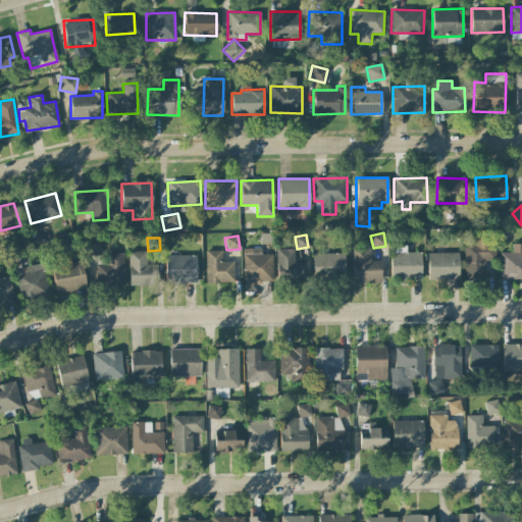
[(484,261),(496,261),(494,240),(474,241),(474,244),(464,244),(465,278),(485,278),(484,261)]
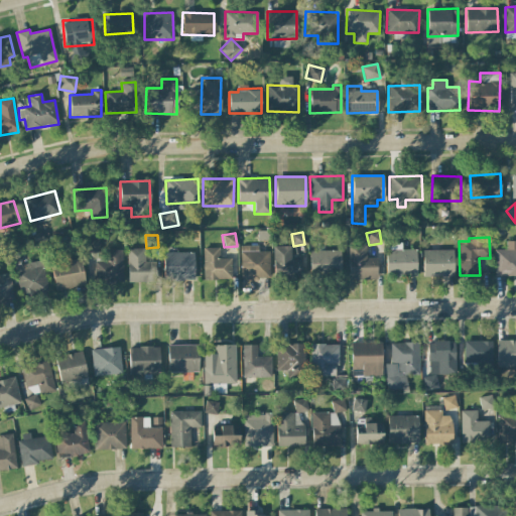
[(99,240),(85,240),(85,251),(99,251),(99,240)]
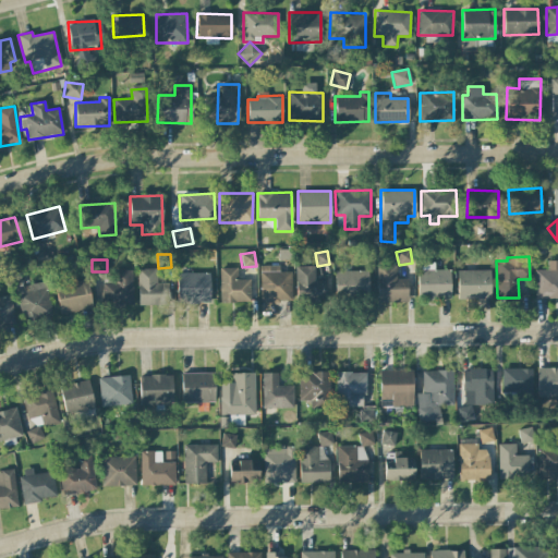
[(557,299),(557,261),(547,261),(547,270),(535,270),(534,299),(557,299)]
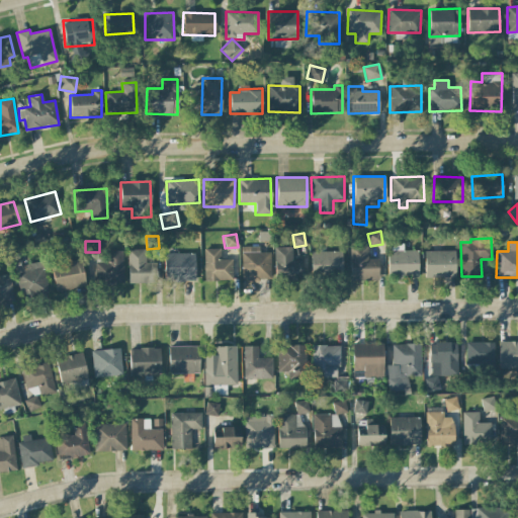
[(418,277),(418,250),(403,251),(403,244),(386,244),(387,278),(418,277)]
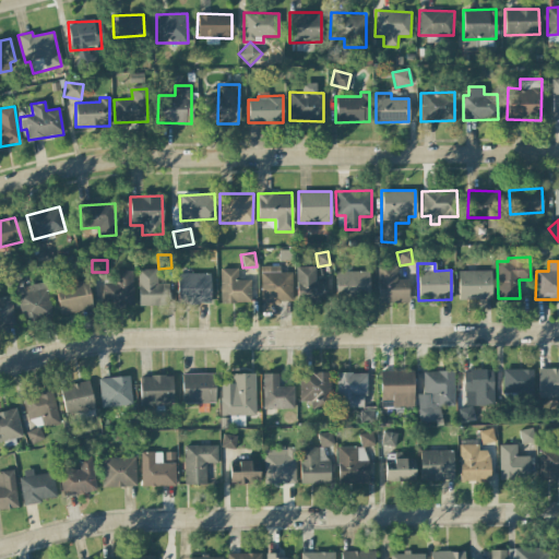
[(292,272),(280,272),(280,265),(260,266),(261,302),(292,302),(292,272)]
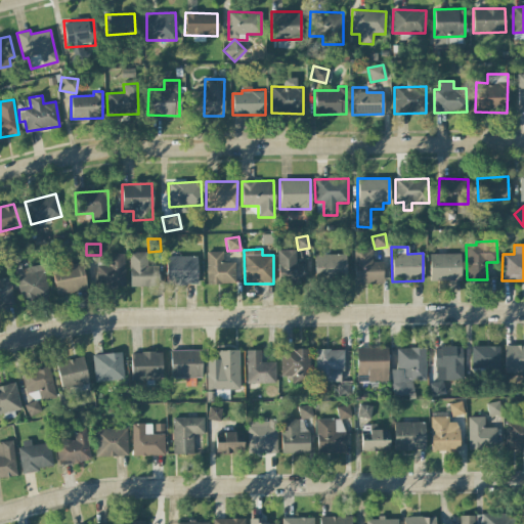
[(306,263),(296,263),(296,250),(277,250),(278,284),(306,282),(306,263)]
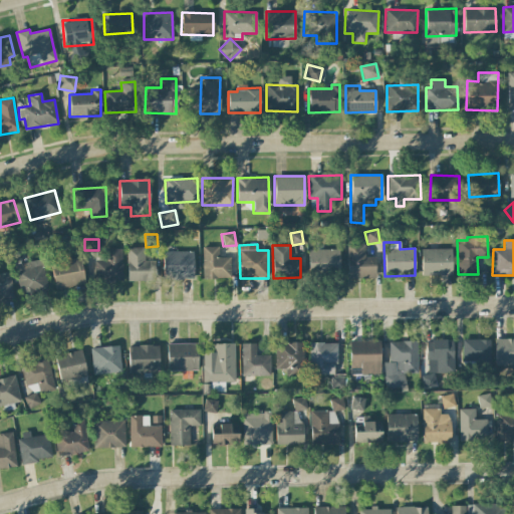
[(347,278),(375,278),(375,256),(364,257),(364,245),(346,245),(347,278)]
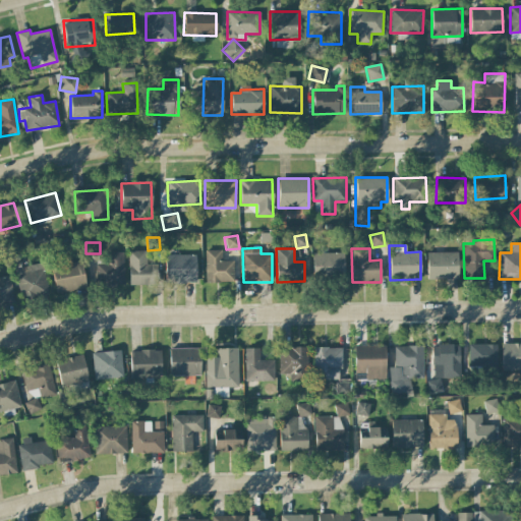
[(128,285),(157,285),(157,265),(147,265),(147,250),(128,250),(128,285)]
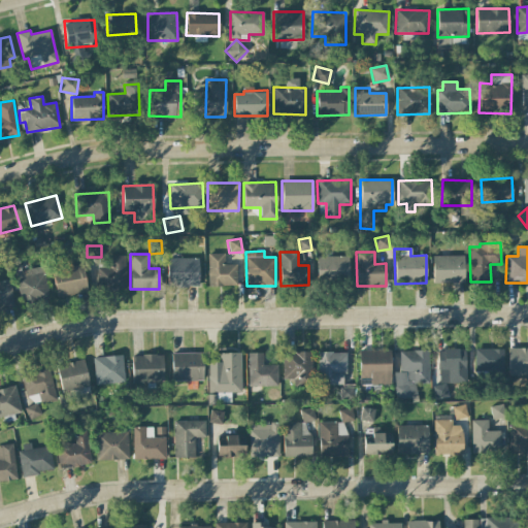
[(236,264),(225,265),(224,254),(207,254),(207,286),(236,286),(236,264)]
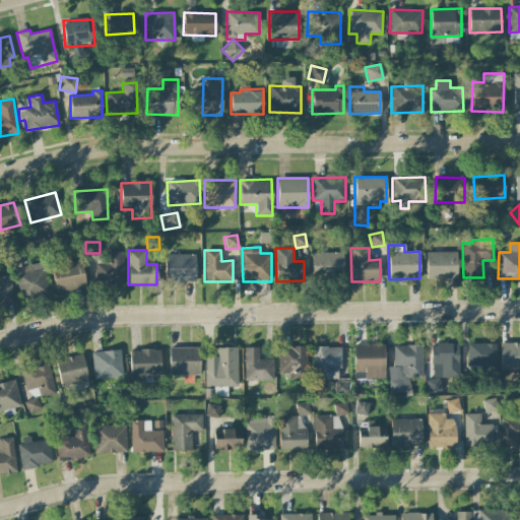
[(93,264),(94,285),(124,284),(123,252),(110,252),(111,263),(93,264)]
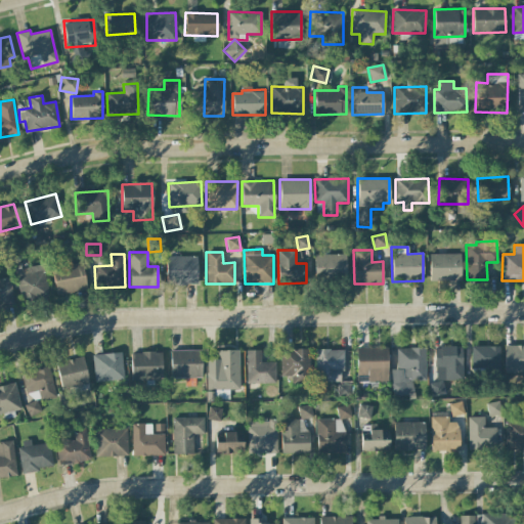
[(345,254),(314,255),(315,277),(346,277),(345,254)]
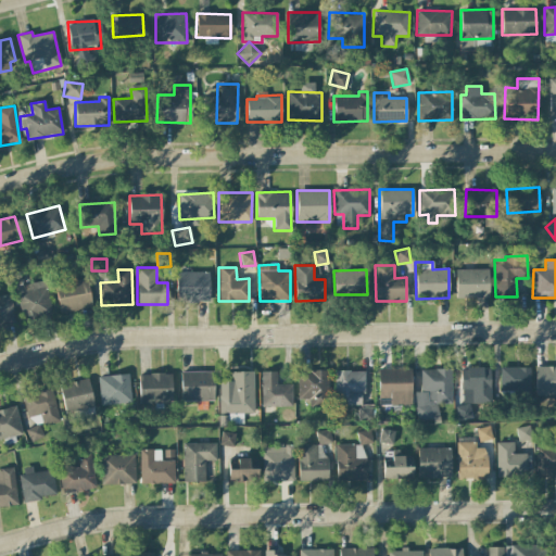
[(455,269),(456,299),(489,298),(489,269),(455,269)]
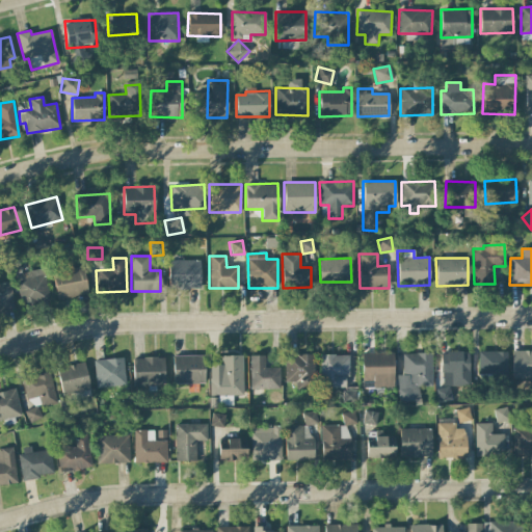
[(201,289),(200,260),(168,261),(168,289),(201,289)]
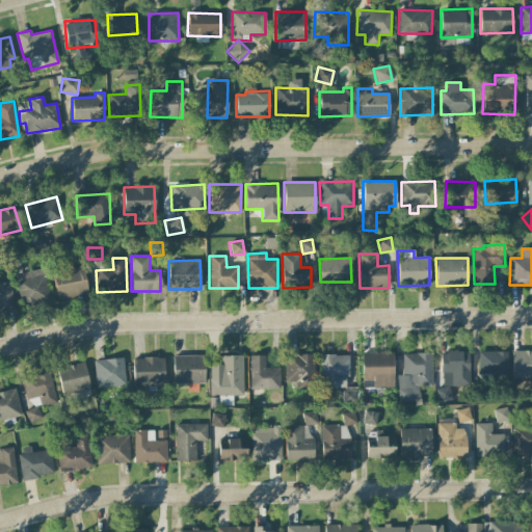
[(84,267),(53,270),(56,298),(87,295),(84,267)]
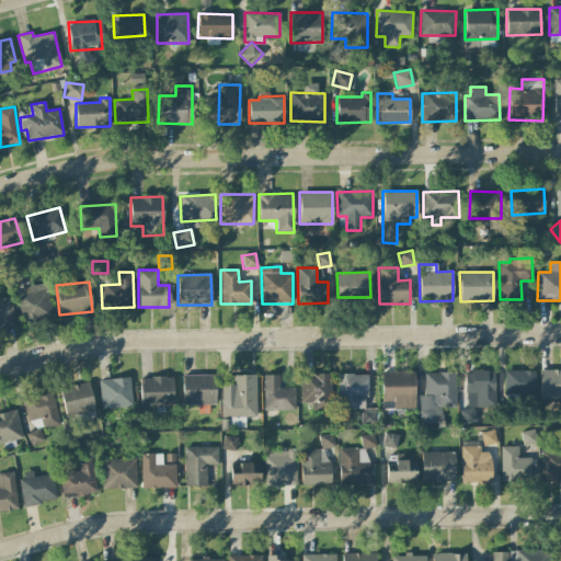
[(23,321),(53,316),(46,283),(16,288),(23,321)]
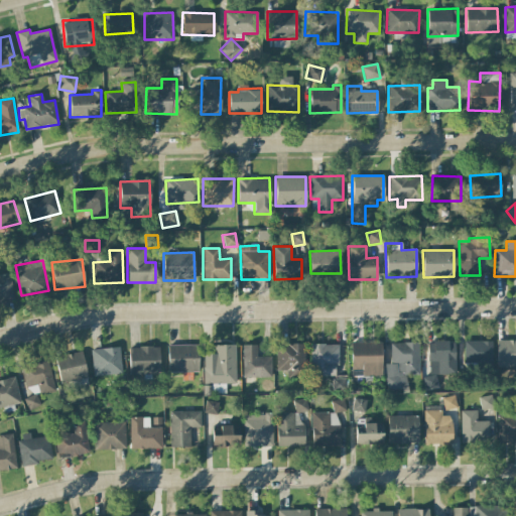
[(0,302),(14,300),(10,273),(0,274),(0,302)]
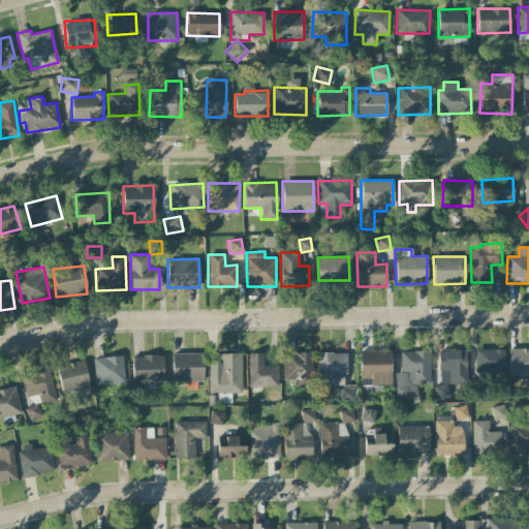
[(509,376),(528,375),(528,348),(509,348),(509,376)]
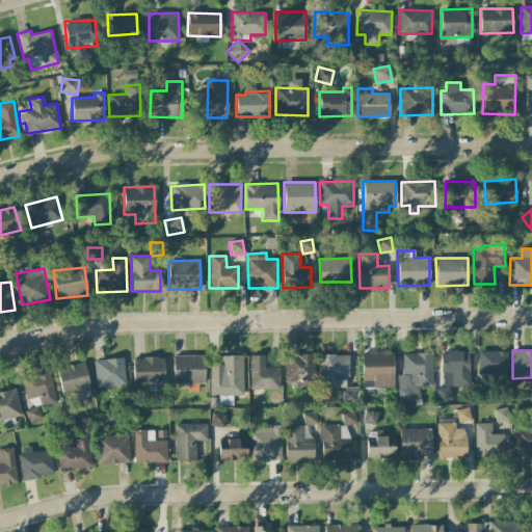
[(393,351),(362,352),(363,388),(394,387),(393,351)]
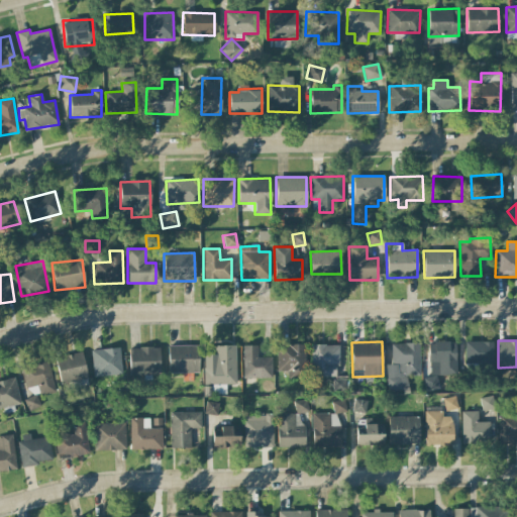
[(429,342),(429,375),(456,374),(455,341),(429,342)]
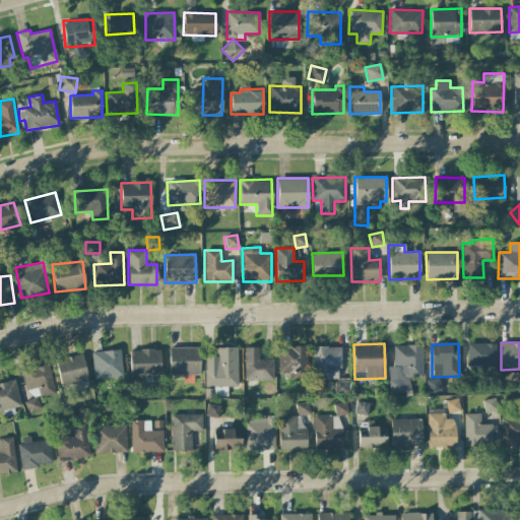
[(496,343),(467,343),(467,366),(496,366),(496,343)]
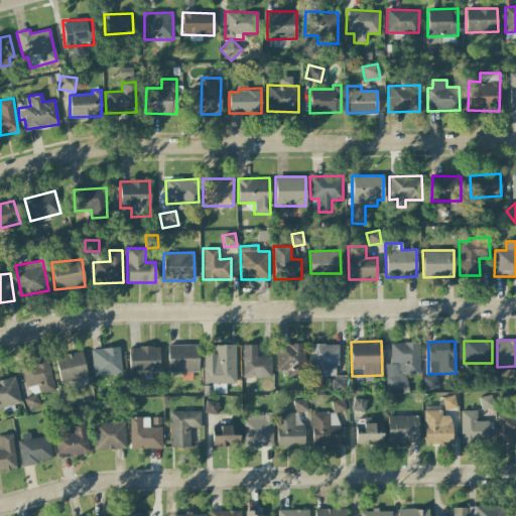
[(305,344),(276,343),(275,370),(287,371),(286,378),(303,378),(305,344)]
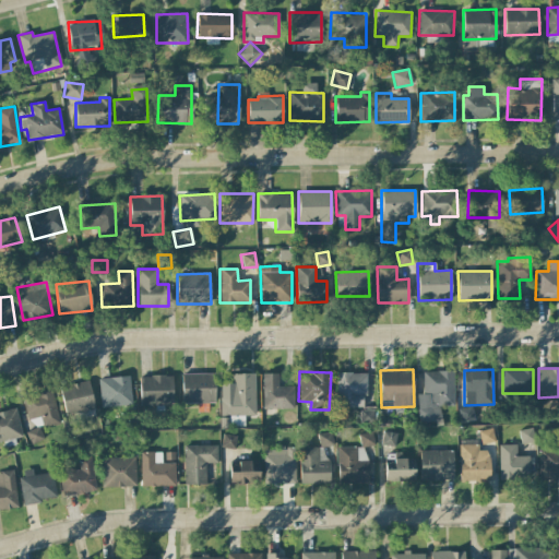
[(453,371),(423,371),(424,394),(417,394),(418,426),(441,425),(441,406),(454,405),(453,371)]
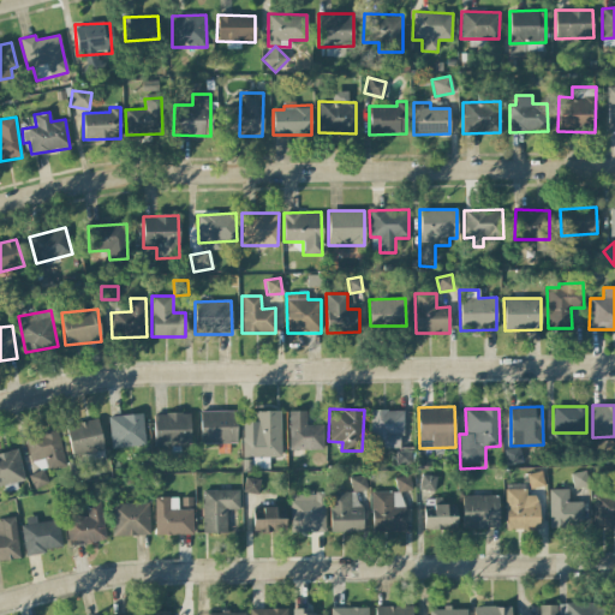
[(237,443),(237,410),(199,411),(199,443),(237,443)]
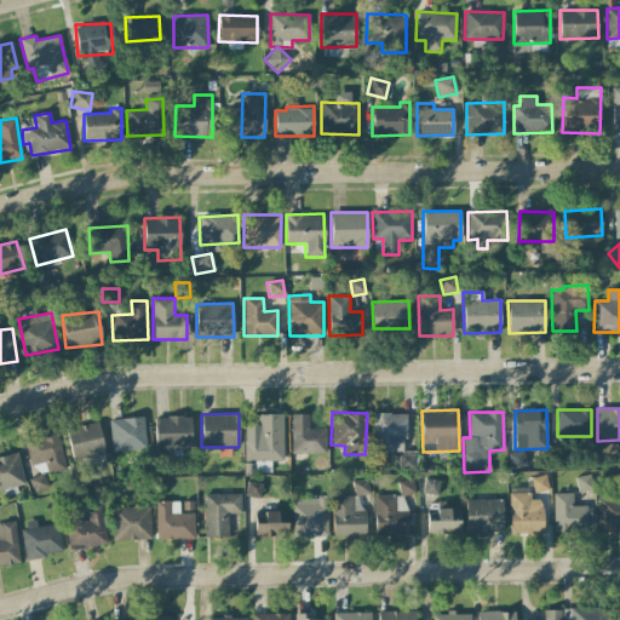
[(405,452),(406,413),(373,413),(373,452),(405,452)]
